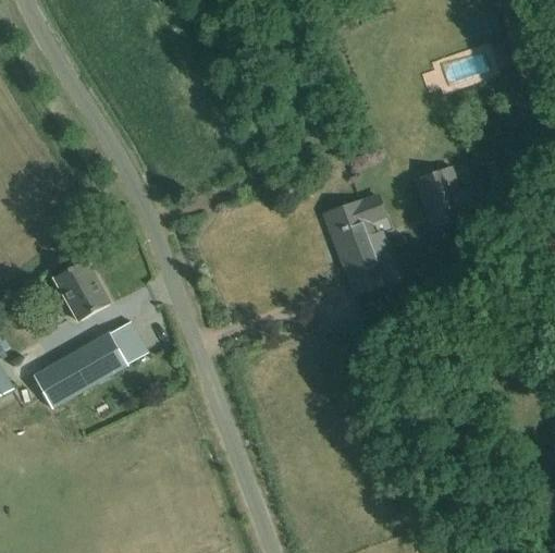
[(478,181),(457,188),(447,166),(417,177),(433,221),(485,200),(478,181)]
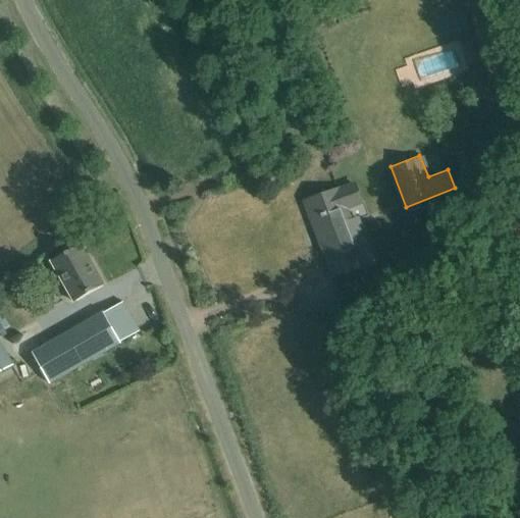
[(351,183),(334,189),(334,188),(302,200),(324,260),(328,258),(333,271),(370,258),(364,242),(356,245),(342,207),(358,201),(351,183)]
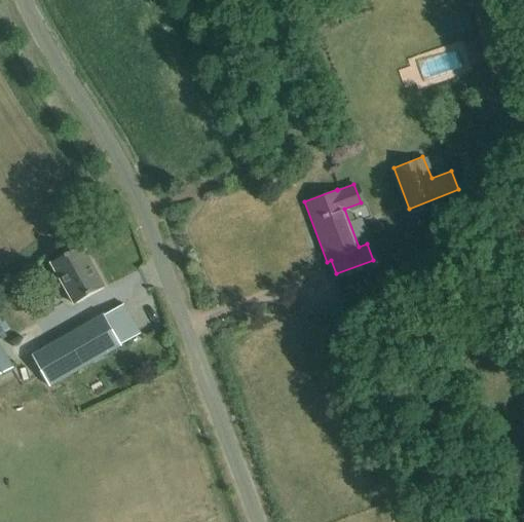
[(80,244),(49,261),(73,302),(104,285),(80,244)]
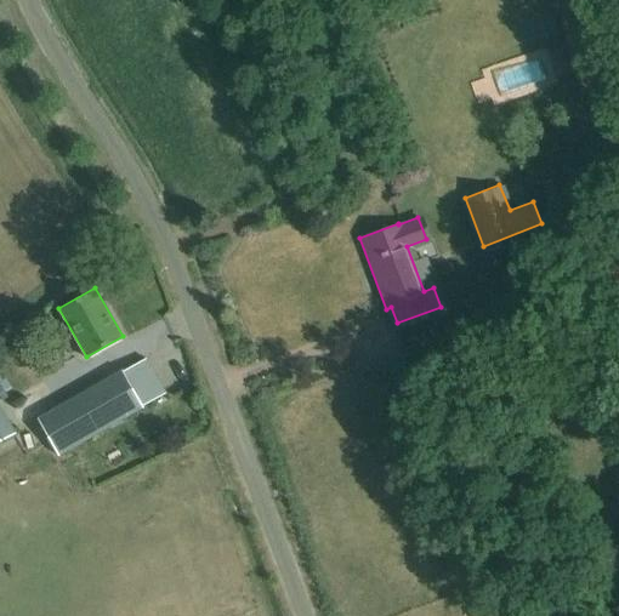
[(35,416),(55,451),(140,403),(119,368),(35,416)]
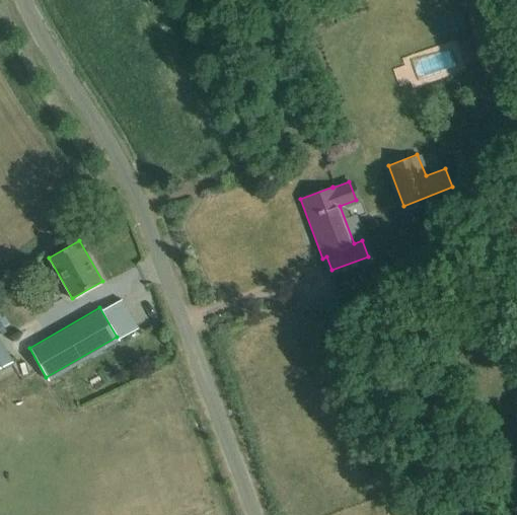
[(0,366),(11,360),(0,339),(0,366)]
